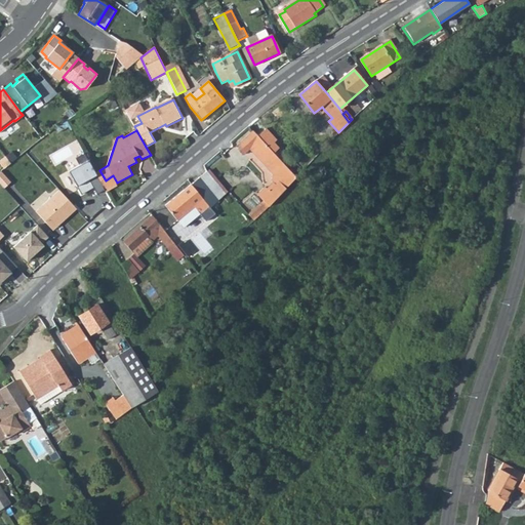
[(252,159),(267,146),(259,137),(252,131),(233,150),(241,158),(246,153),(252,159)]
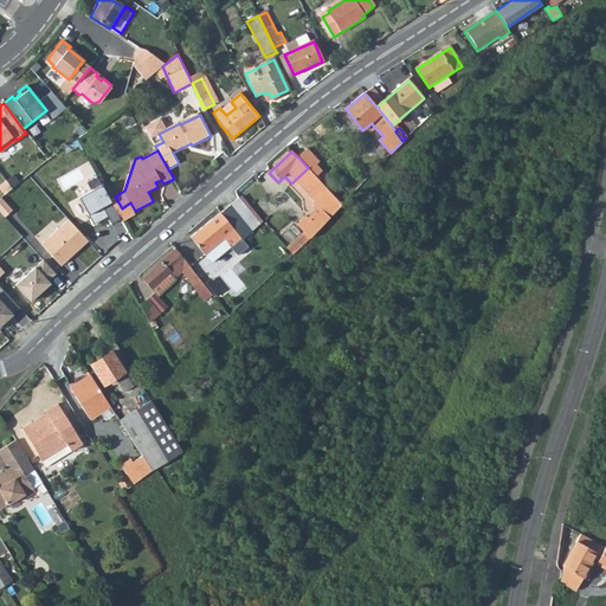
[(314,163),(305,154),(300,159),(308,168),(314,163)]
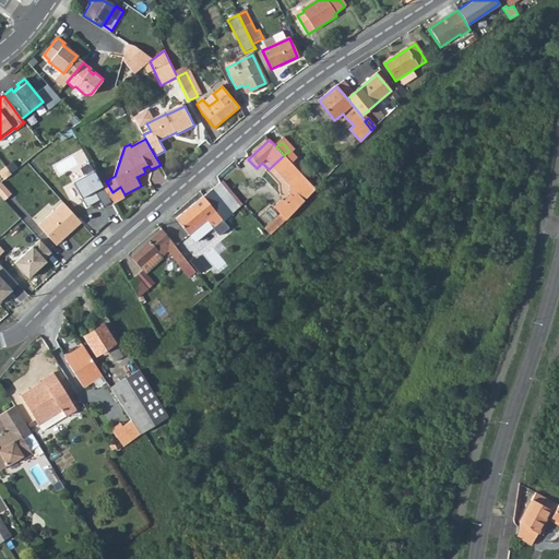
[(288,188),(289,192),(287,195),(292,200),(283,210),(277,204),(271,211),(283,223),(314,188),(284,155),(269,169),(281,182),(282,181),(288,188)]
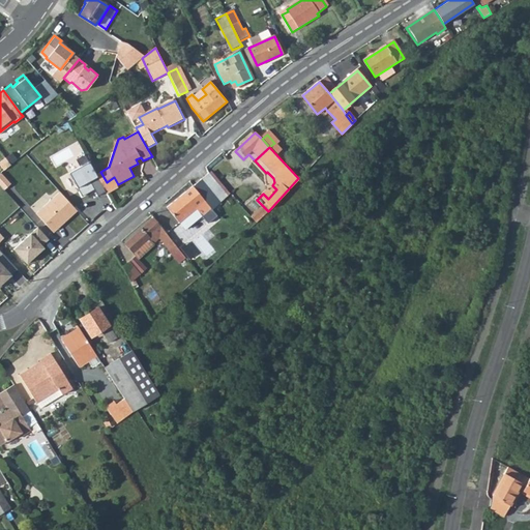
[(87,153),(78,158),(81,166),(69,172),(83,196),(96,188),(91,179),(98,175),(97,173),(87,153)]
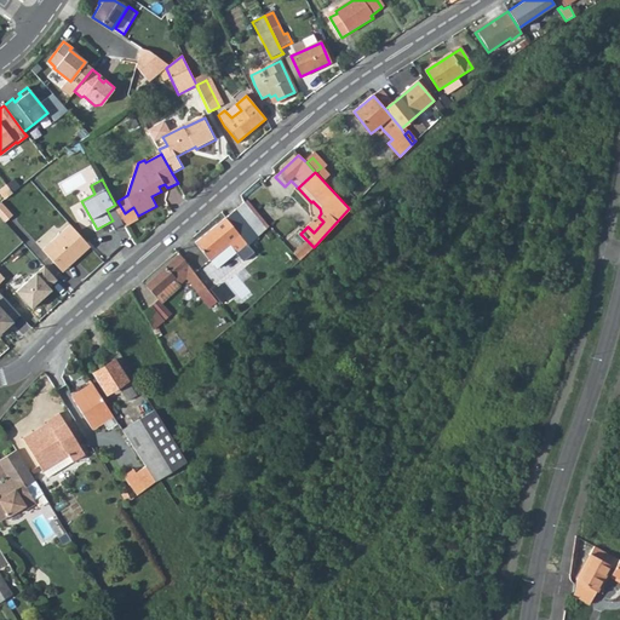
[(125,213),(118,201),(114,202),(115,205),(127,225),(139,218),(138,216),(133,207),(125,213)]
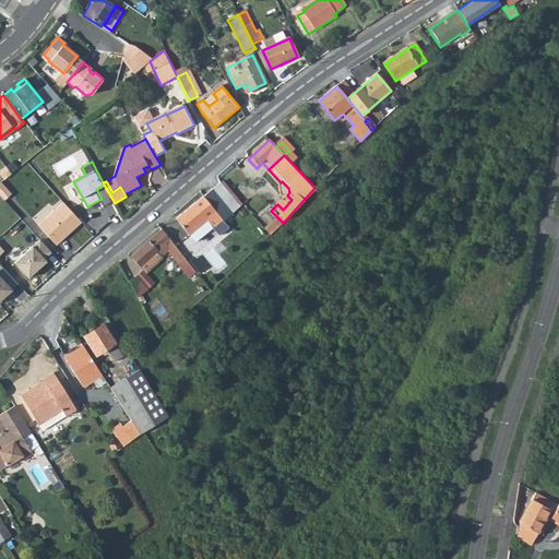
[(221,200),(229,194),(219,183),(212,190),(221,200)]
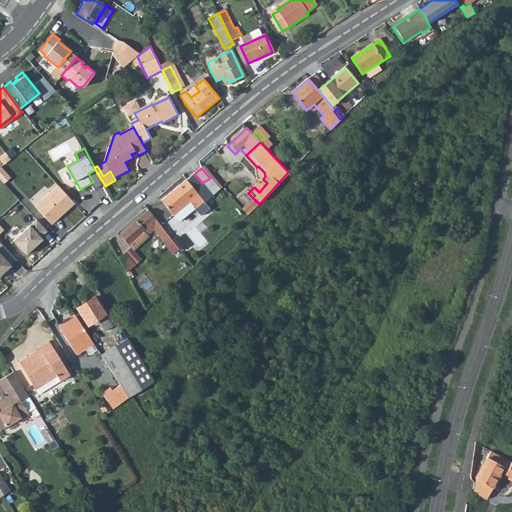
[(194,174),(186,180),(204,202),(212,195),(202,183),(194,174)]
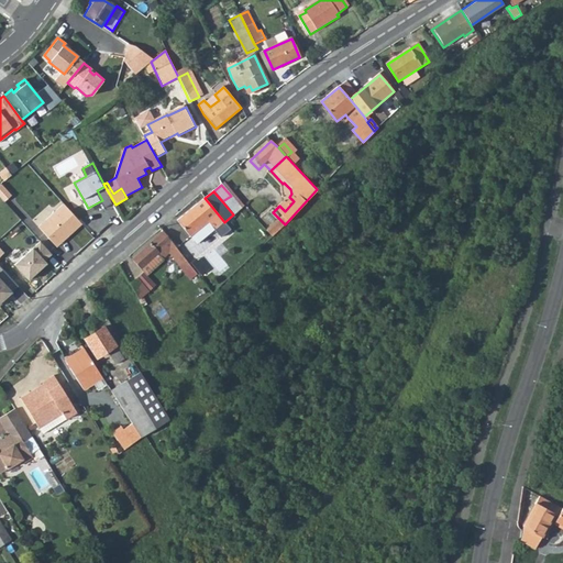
[(205,198),(177,221),(190,236),(208,223),(210,224),(217,220),(219,222),(217,224),(222,232),(228,227),(224,222),(205,198)]
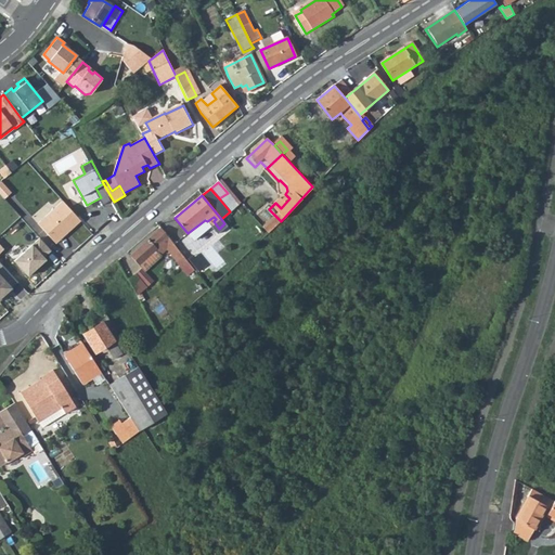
[(63,202),(38,223),(55,243),(80,221),(63,202)]
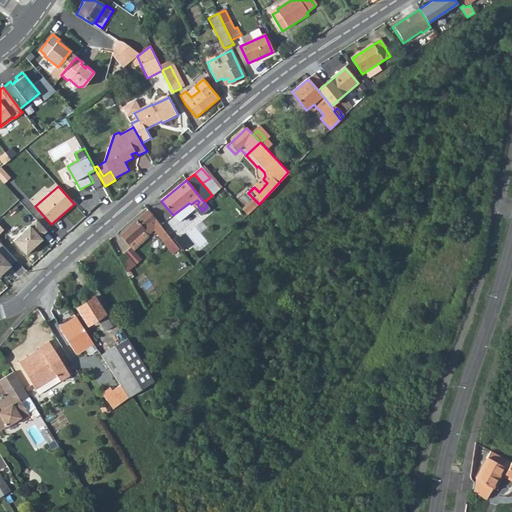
[(120,236),(130,249),(118,259),(126,273),(134,266),(138,270),(143,266),(133,252),(147,239),(147,236),(154,230),(171,251),(177,246),(149,210),(120,236)]
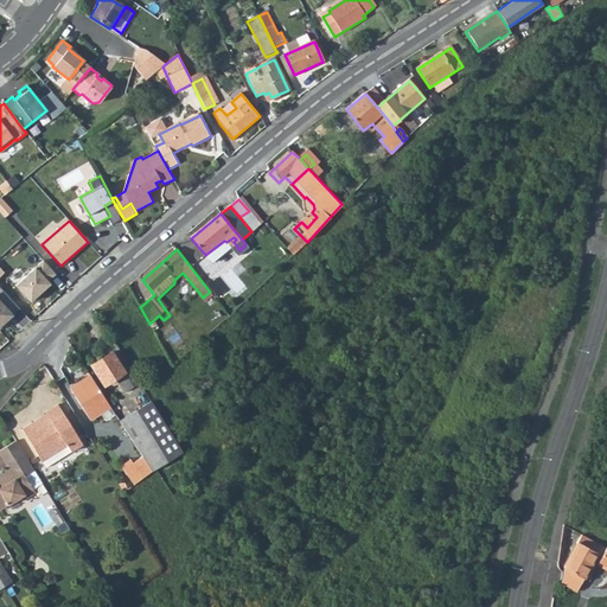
[(56,274),(43,260),(16,286),(30,302),(50,283),(48,281),(56,274)]
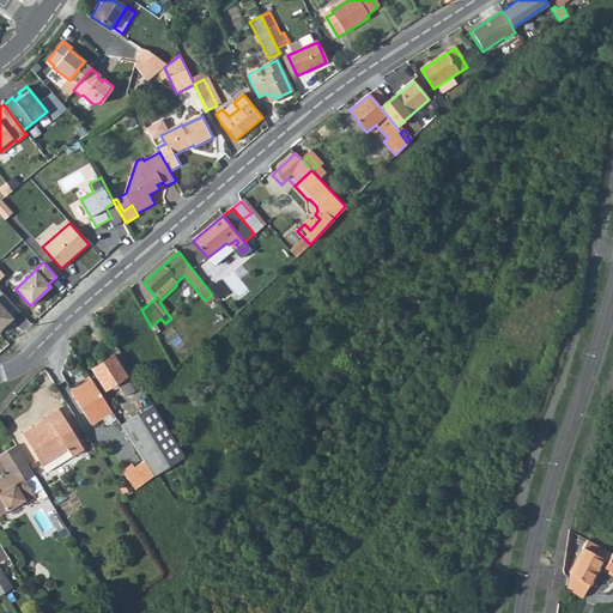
[(0,290),(0,332),(13,320),(12,317),(19,311),(0,290)]
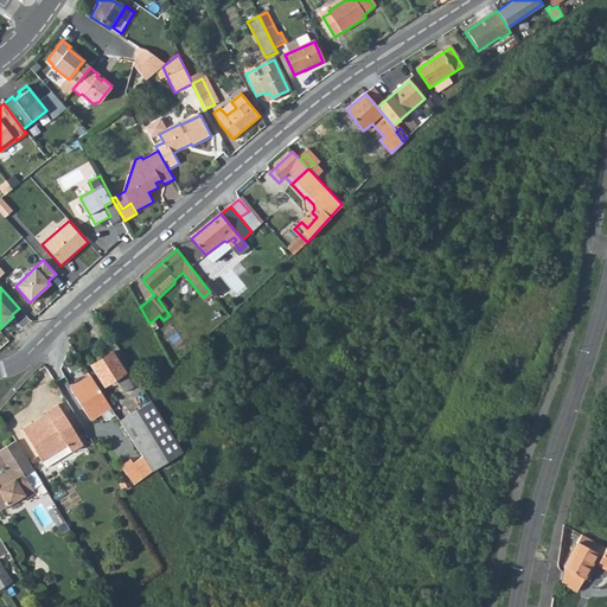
[(133,306),(131,302),(117,311),(120,314),(133,306)]
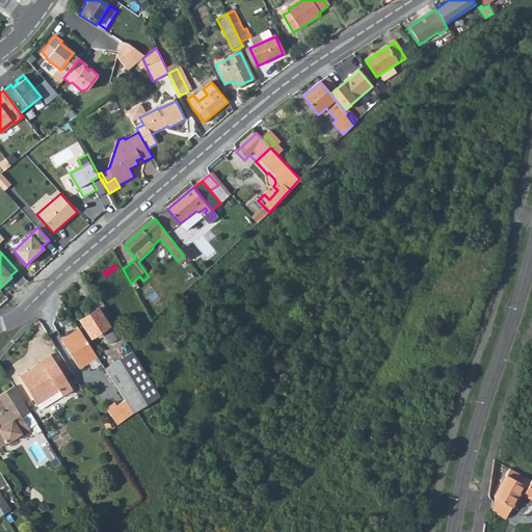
[(413,307),(416,311),(423,303),(424,304),(433,293),(429,288),(413,307)]
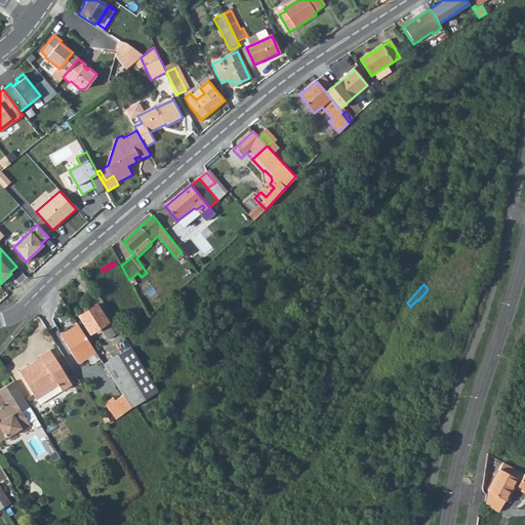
[(121,332),(103,301),(96,305),(116,335),(121,332)]
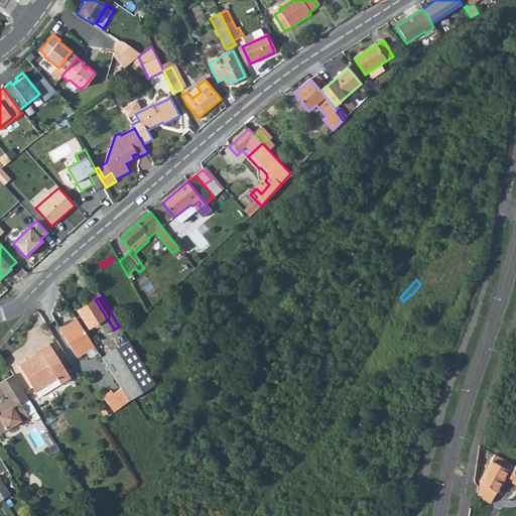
[(106,335),(114,330),(95,299),(78,310),(89,329),(99,323),(106,335)]
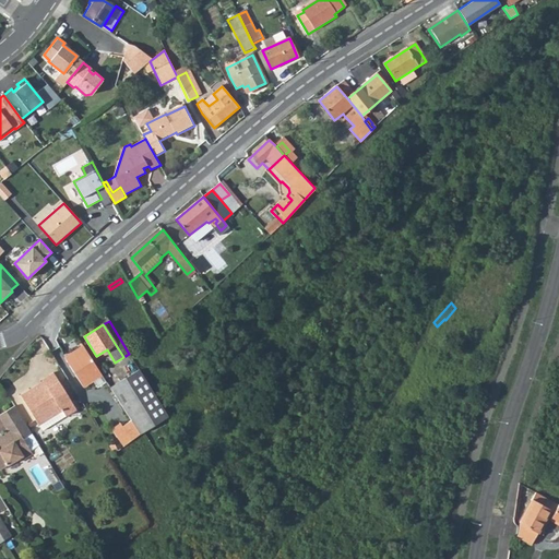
[(425,341),(419,336),(414,342),(418,347),(425,341)]
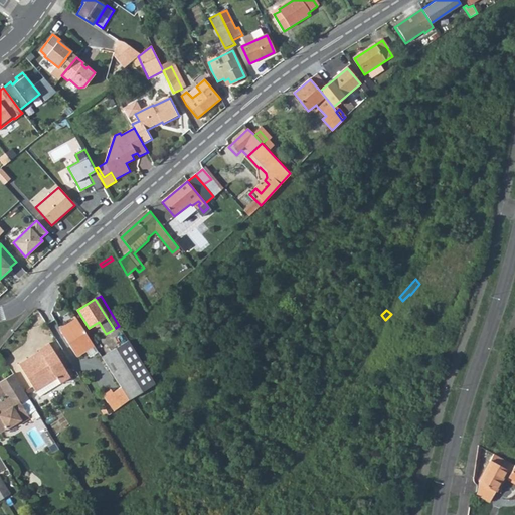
[(77,321),(59,332),(76,358),(95,347),(77,321)]
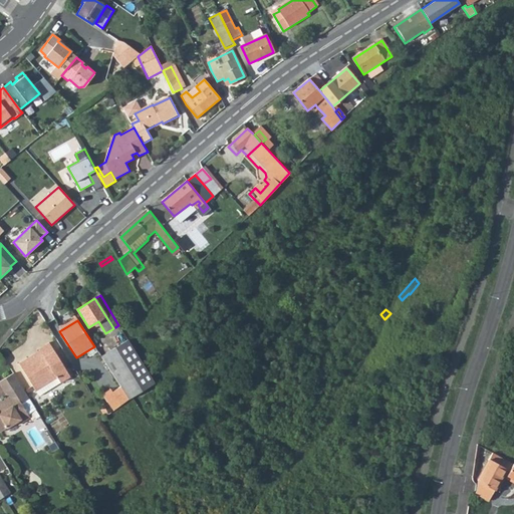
[(100,356),(129,400),(155,383),(127,339),(100,356)]
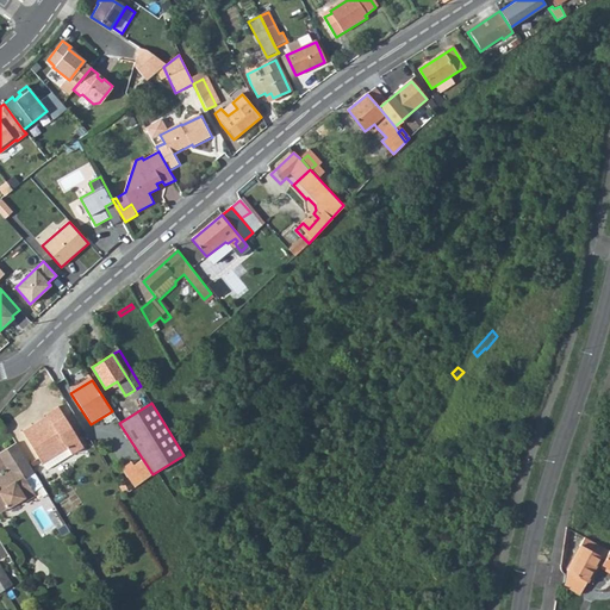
[(45,415),(47,416),(22,431),(45,471),(83,448),(57,406),(45,415)]
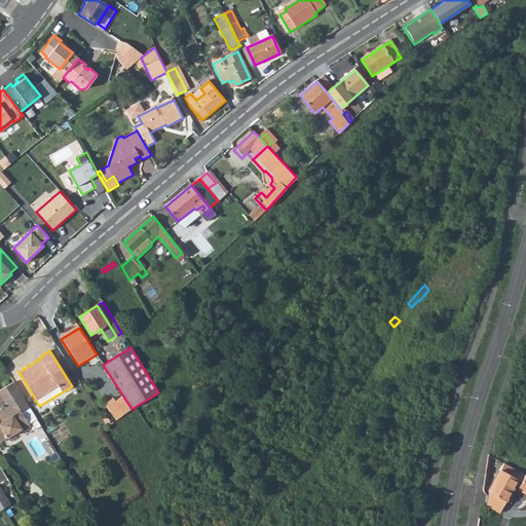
[(0,417),(0,442),(21,429),(23,433),(31,426),(30,424),(36,420),(12,382),(0,389),(0,395),(7,407),(1,411),(3,415),(0,417)]
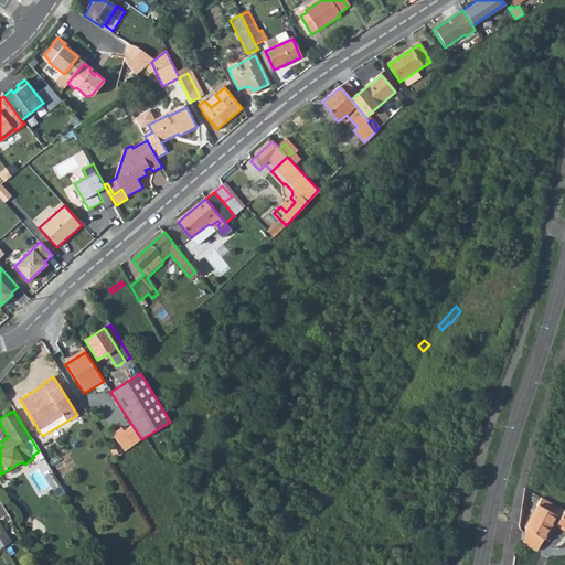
[(564,529),(564,508),(541,497),(519,540),(540,550),(554,524),(564,529)]
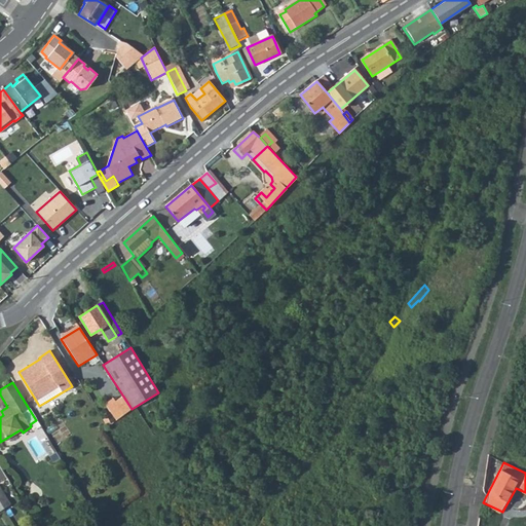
[(11,504),(0,486),(0,501),(4,509),(11,504)]
